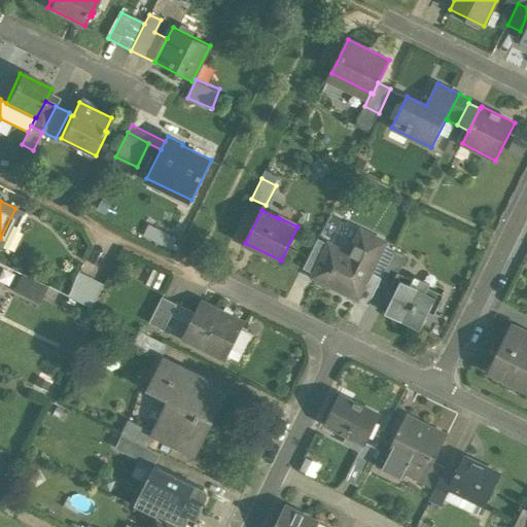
[(146,235),(174,246),(178,236),(150,224),(146,235)]
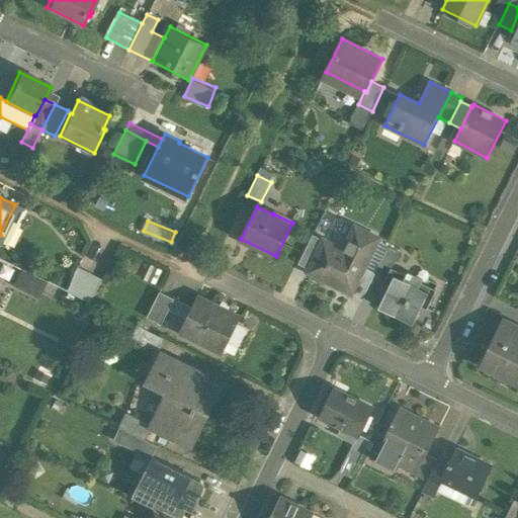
[(344,251),(324,241),(310,269),(309,273),(351,294),(363,269),(378,239),(355,227),(344,251)]
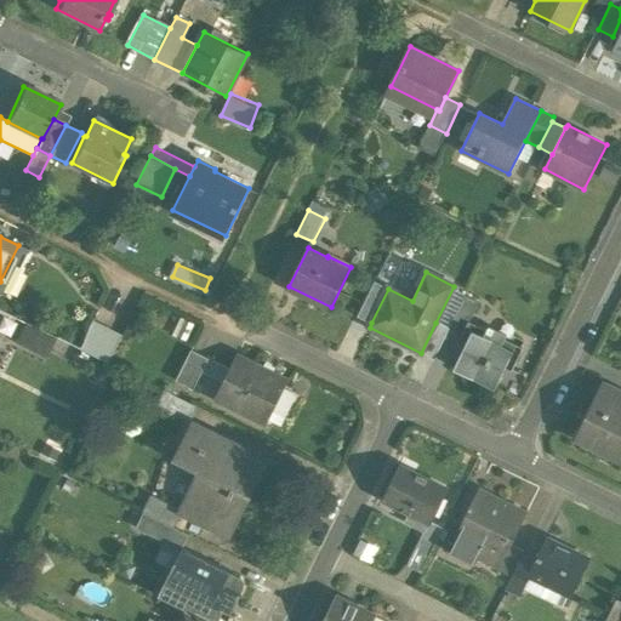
[(371,323),(388,289),(375,283),(358,317),(371,323)]
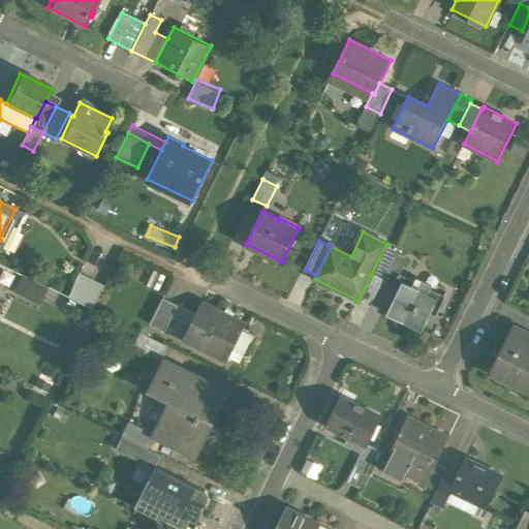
[(379,288),(391,293),(400,275),(401,275),(408,261),(396,255),(379,288)]
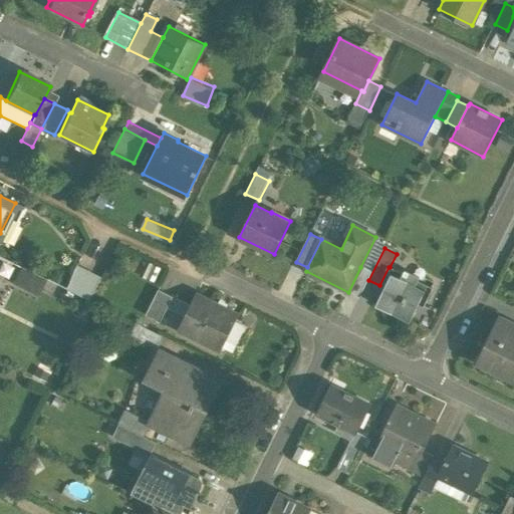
[(101,276),(76,264),(65,287),(90,299),(101,276)]
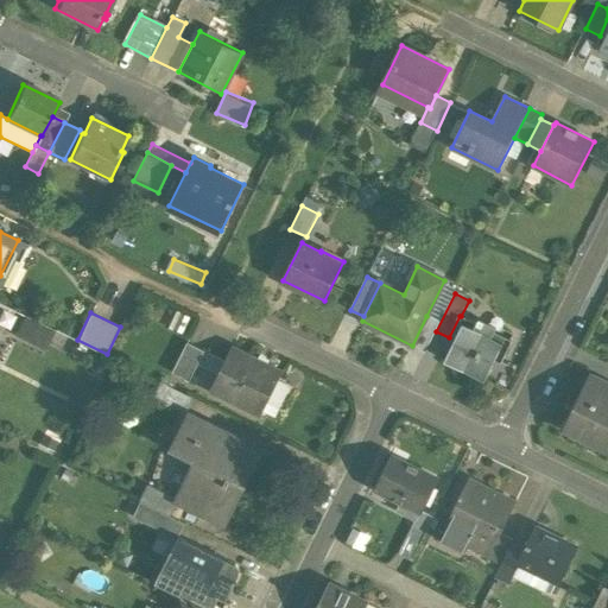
[(48,347),(56,330),(29,316),(19,333),(48,347)]
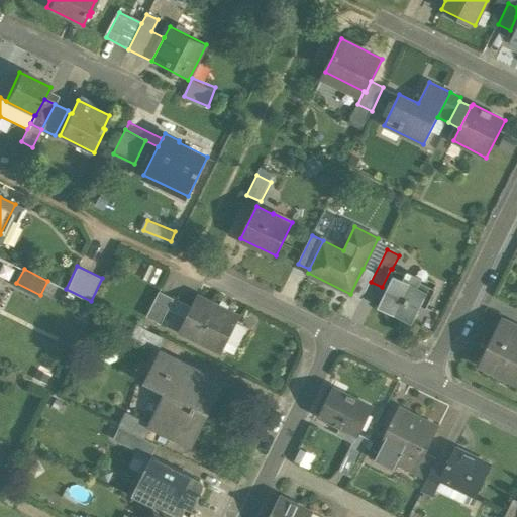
[(374,275),(363,269),(350,294),(362,299),(374,275)]
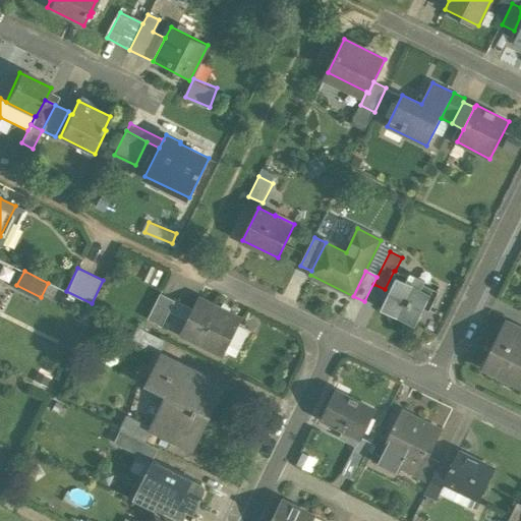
[(395,271),(394,271),(385,289),(391,292),(382,310),(415,328),(424,309),(428,311),(439,292),(395,271)]
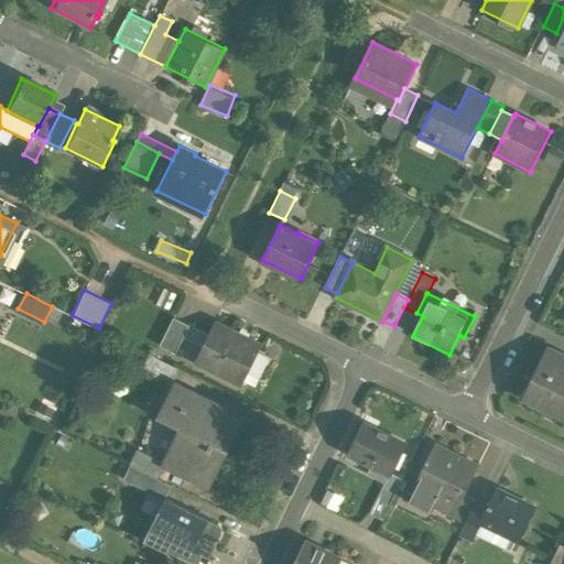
[(173,317),(159,345),(175,353),(190,325),(173,317)]
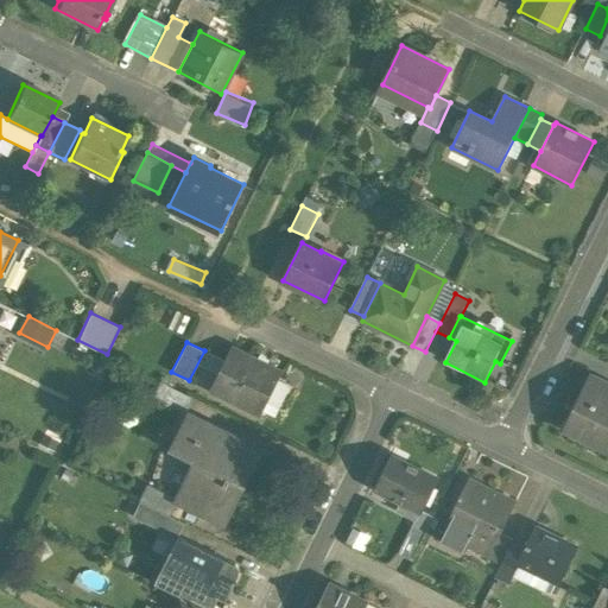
[(282,371),(233,346),(210,391),(259,416),(282,371)]
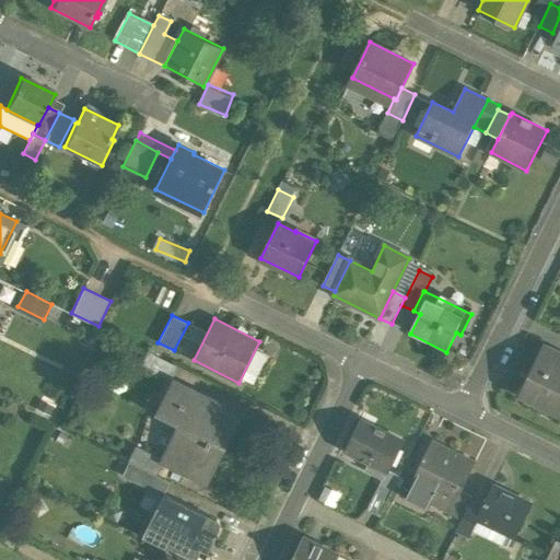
[(559,352),(544,346),(521,393),(546,405),(548,399),(559,405),(559,352)]
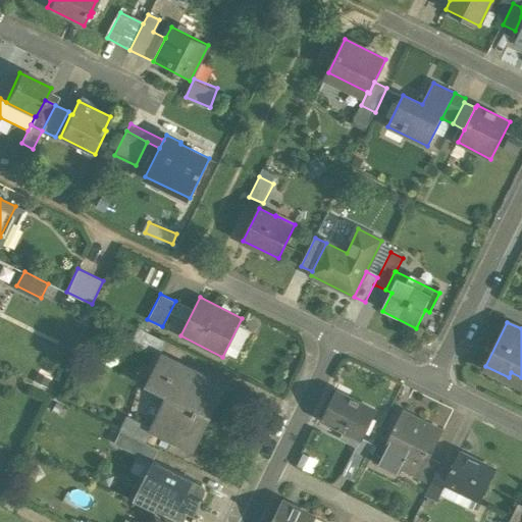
[(162,340),(138,327),(131,343),(155,355),(162,340)]
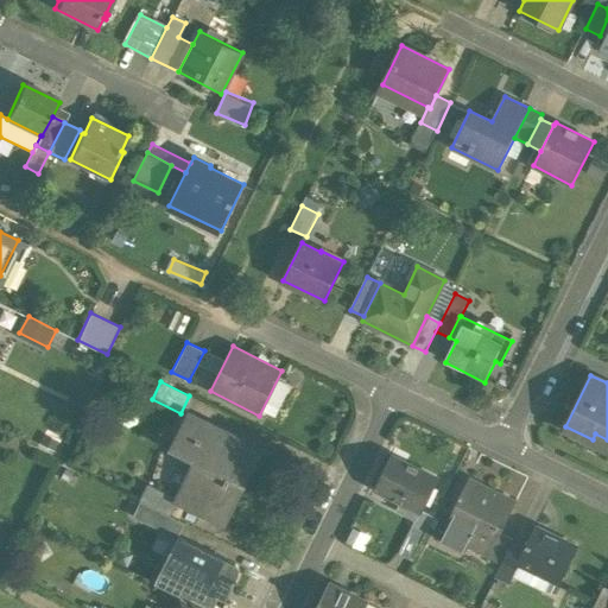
[(196,476),(189,473),(176,499),(175,502),(176,504),(226,527),(259,458),(242,451),(246,442),(188,413),(170,451),(201,466),(196,476)]
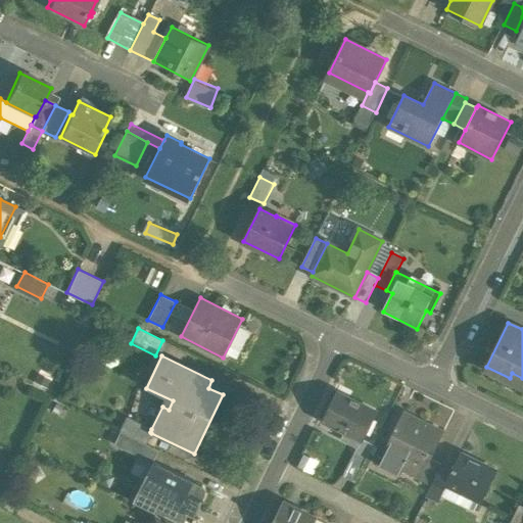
[(376,412),(336,392),(322,422),(362,441),(376,412)]
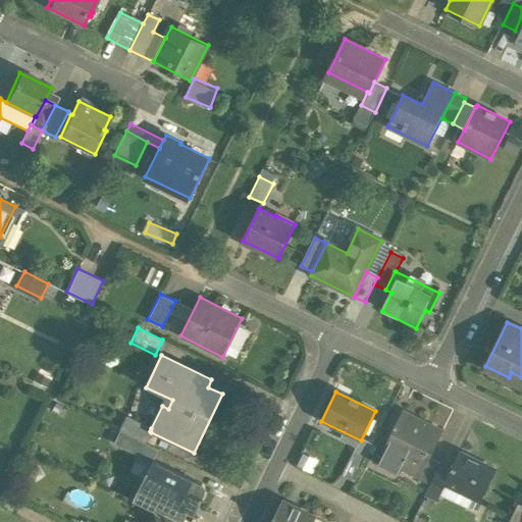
[(442,430),(402,410),(376,461),(400,473),(404,464),(420,472),(421,472),(429,458),(442,430)]
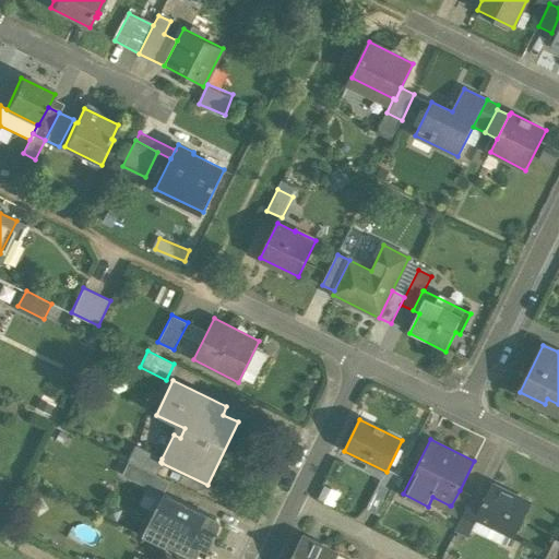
[(162,459),(137,447),(130,460),(156,474),(162,463),(161,462),(162,459)]
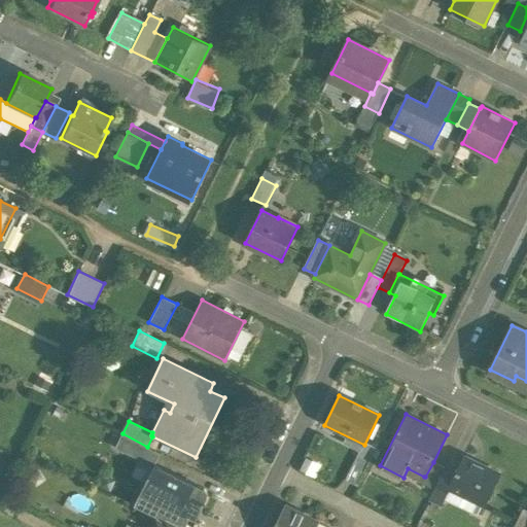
[(147,447),(123,433),(116,447),(154,466),(161,453),(147,447)]
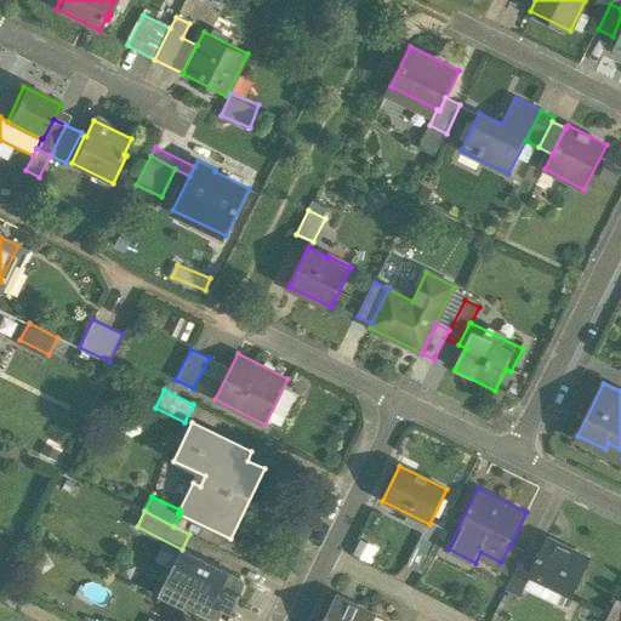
[(536,559),(529,574),(531,575),(571,594),(590,557),(547,537),(536,559)]
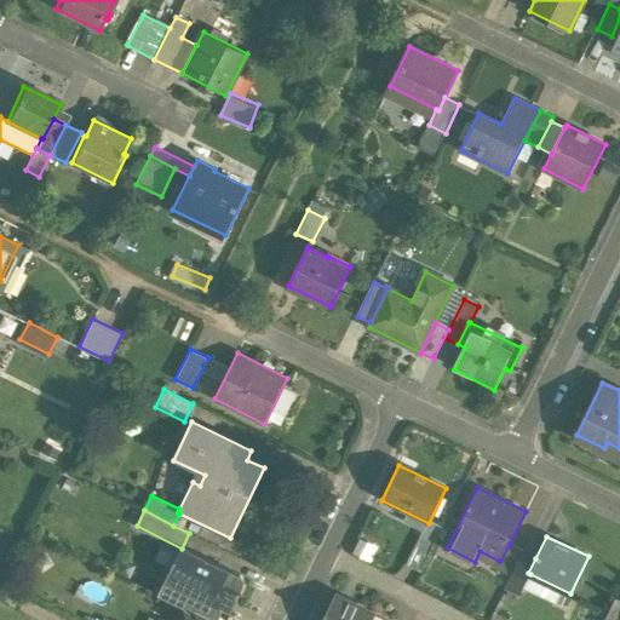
[(420,539),(407,566),(420,572),(434,545),(420,539)]
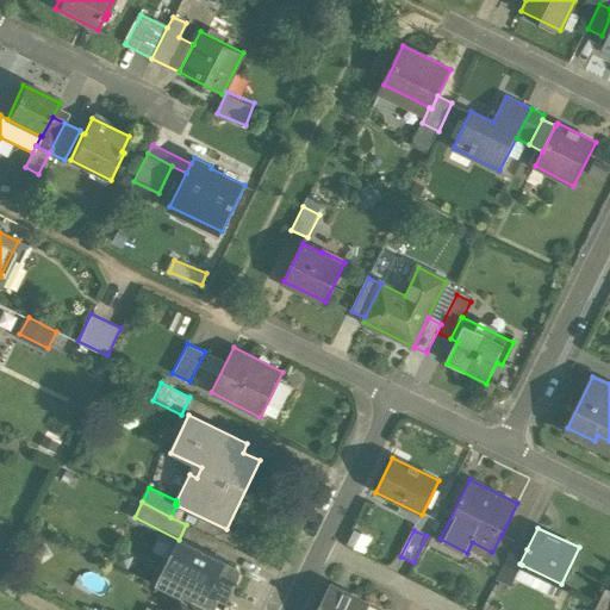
[(502,535),(492,552),(491,552),(487,559),(503,566),(515,542),(515,541),(502,535)]
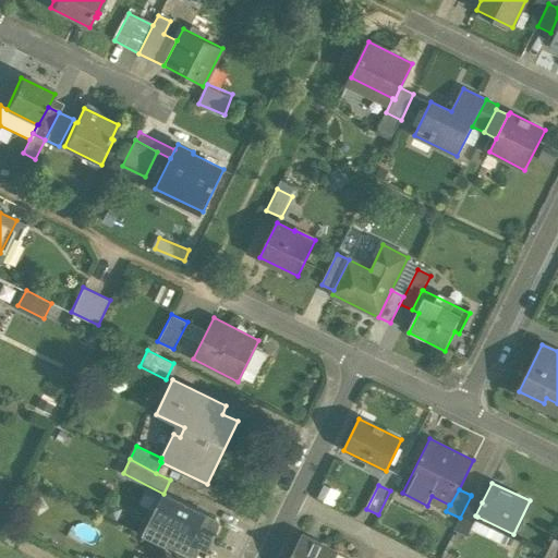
[(215,516),(173,496),(164,516),(149,509),(137,532),(168,547),(168,545),(193,557),(195,557),(201,548),(207,552),(219,528),(215,516)]
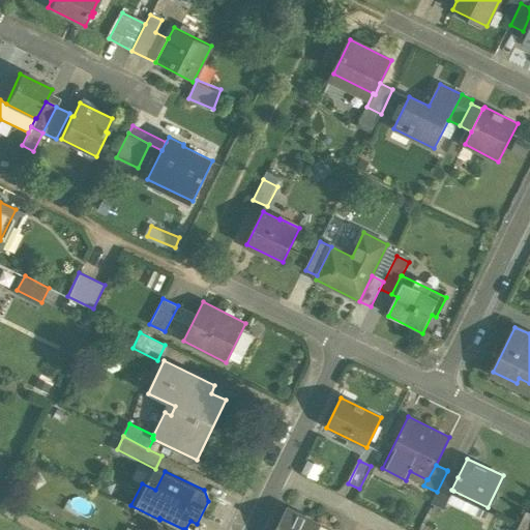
[(458,477),(447,471),(437,492),(450,498),(453,491),(451,490),(458,477)]
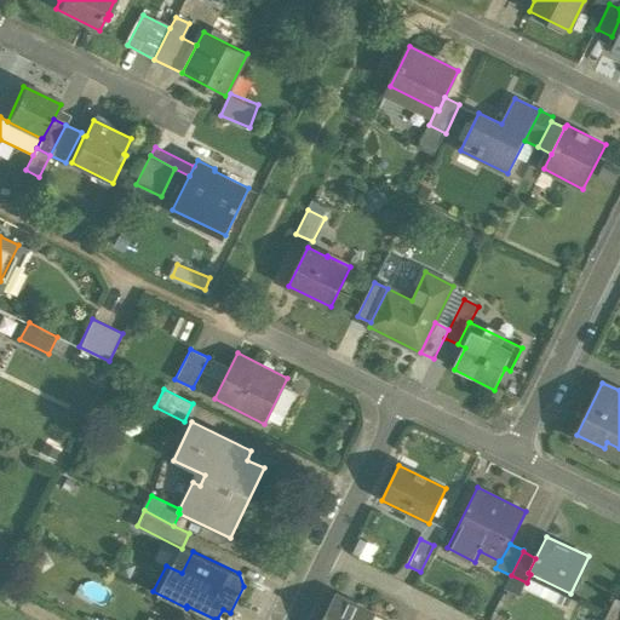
[(372,619),(375,614),(336,596),(326,615),(325,614),(321,619),(372,619)]
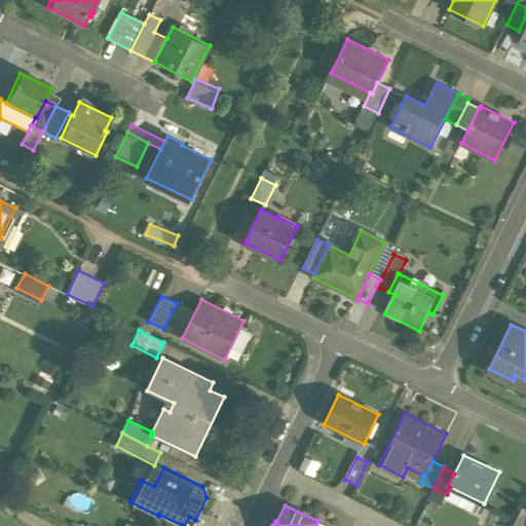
[(525,525),(525,515),(519,512),(512,525),(525,525)]
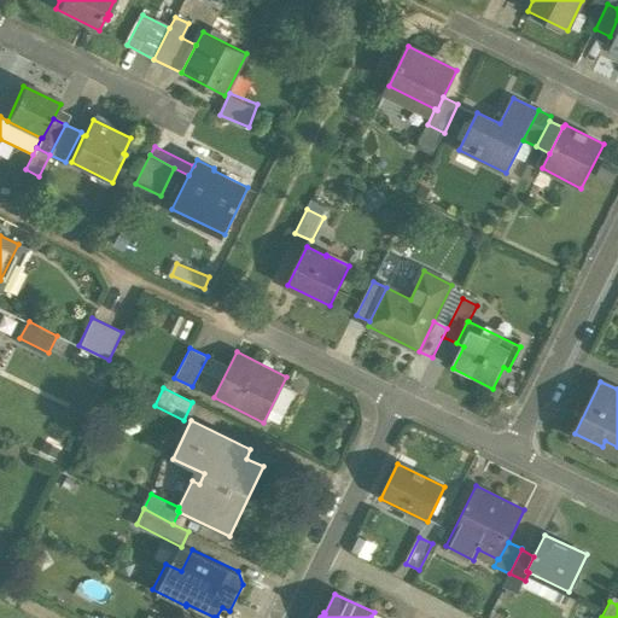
[(214,617),(186,604),(186,606),(179,617),(214,617)]
